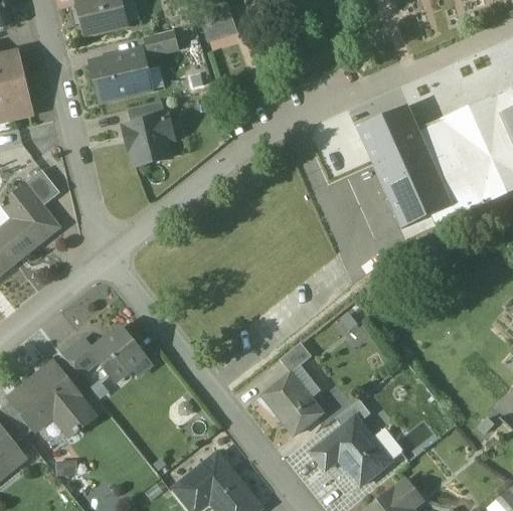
[(0,0),(0,25),(11,23),(5,0),(0,0)]
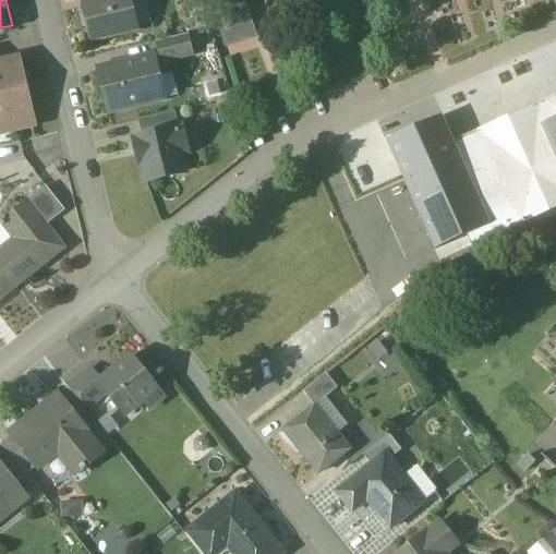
[(92,0),(87,0),(84,1),(93,35),(139,24),(132,0),(92,0)]
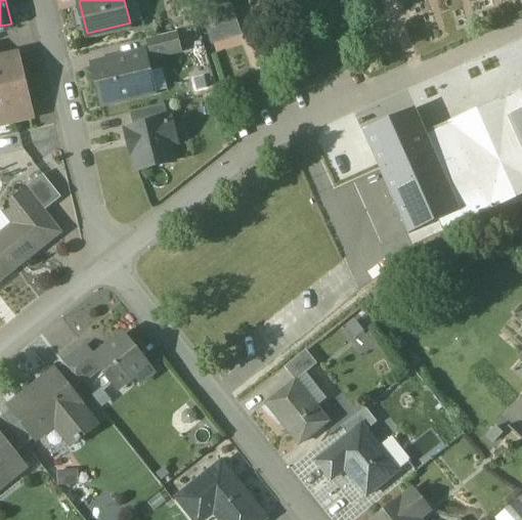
[(230,2),(218,6),(228,35),(242,30),(230,2)]
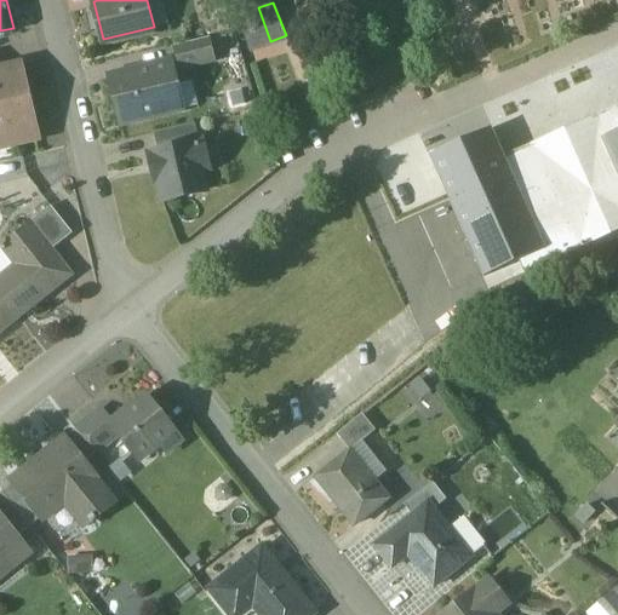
[(258,7),(244,13),(256,46),(270,41),(258,7)]
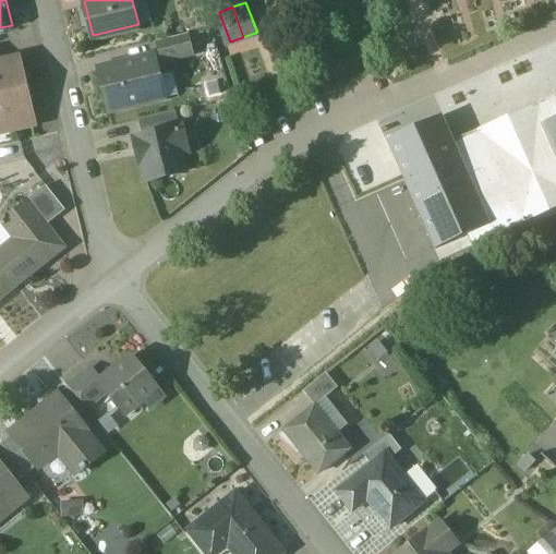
[(189,32),(159,38),(164,59),(194,51),(189,32)]
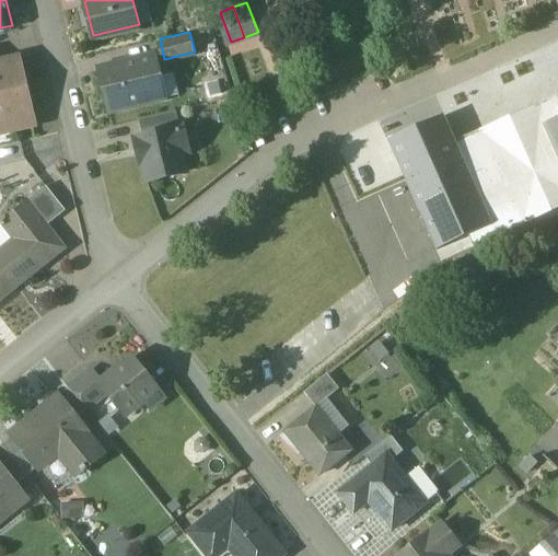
[(153,54),(101,67),(112,108),(159,97),(155,82),(160,81),(163,76),(161,70),(157,67),(153,54)]
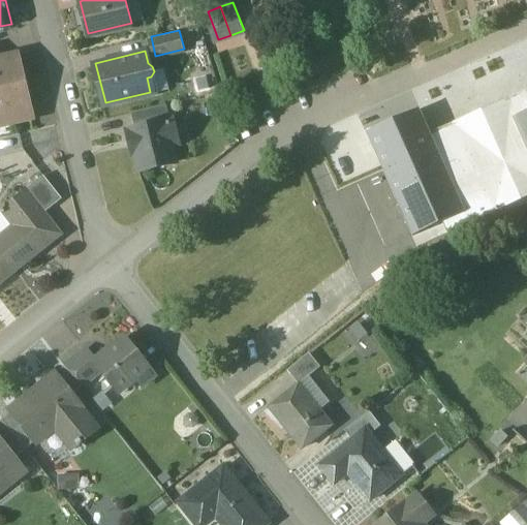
[(12,54),(0,56),(0,115),(8,113),(9,121),(33,115),(26,88),(21,89),(12,54)]
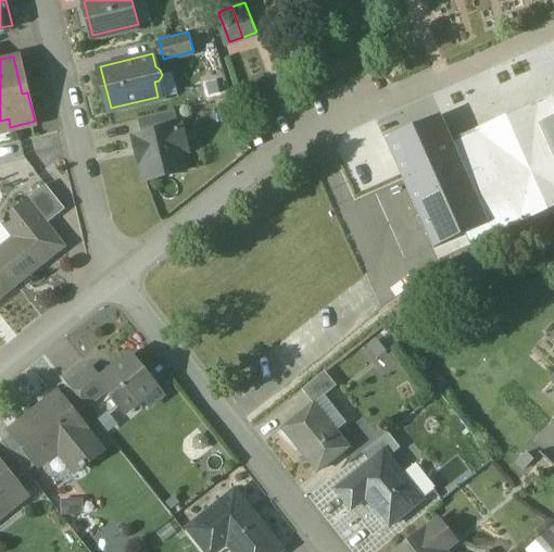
[(553,91),(453,137),(491,221),(467,231),(473,243),(553,207),(553,149),(541,121),(553,115),(553,91)]
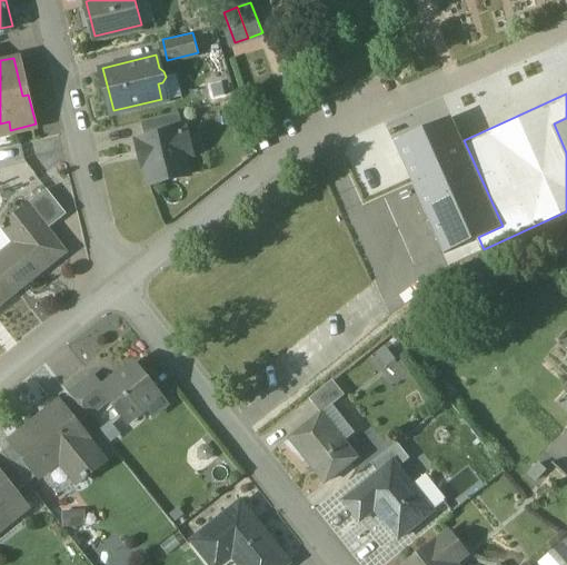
[(180,110),(141,119),(146,137),(185,128),(180,110)]
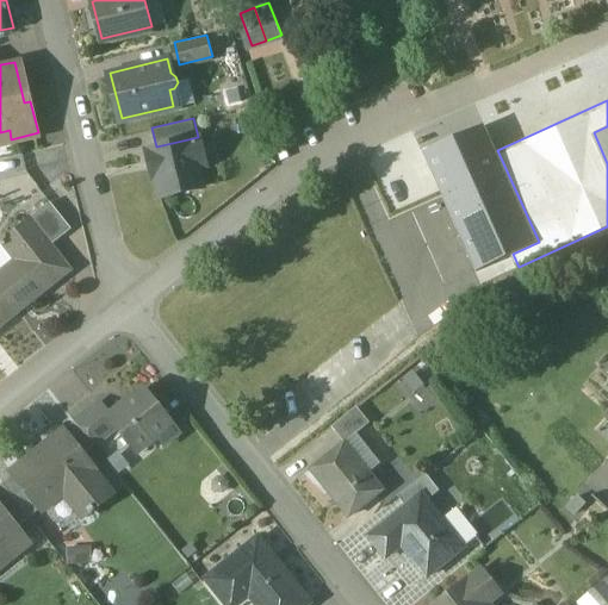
[(425,150),(478,269),(513,254),(539,242),(497,150),(485,124),(425,150)]
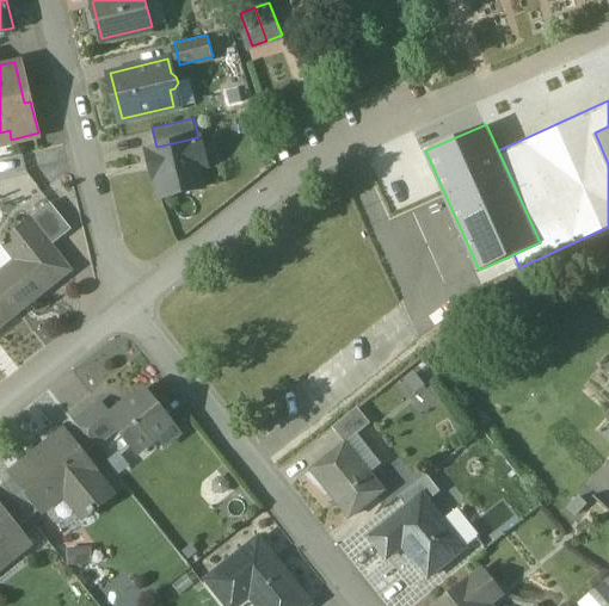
[(608,127),(595,133),(608,164),(608,127)]
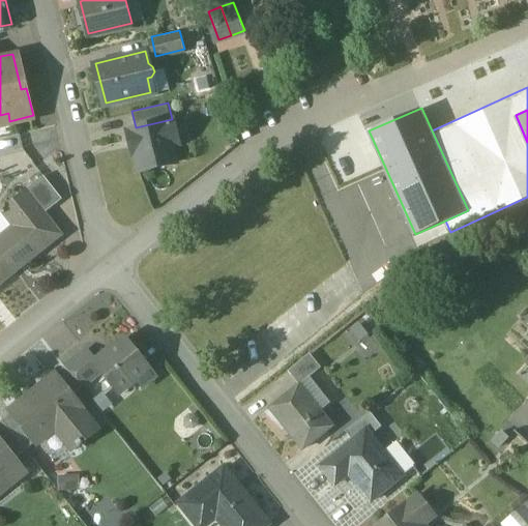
[(136,127),(128,129),(134,152),(137,152),(141,169),(176,161),(172,144),(180,142),(174,118),(172,119),(136,127)]
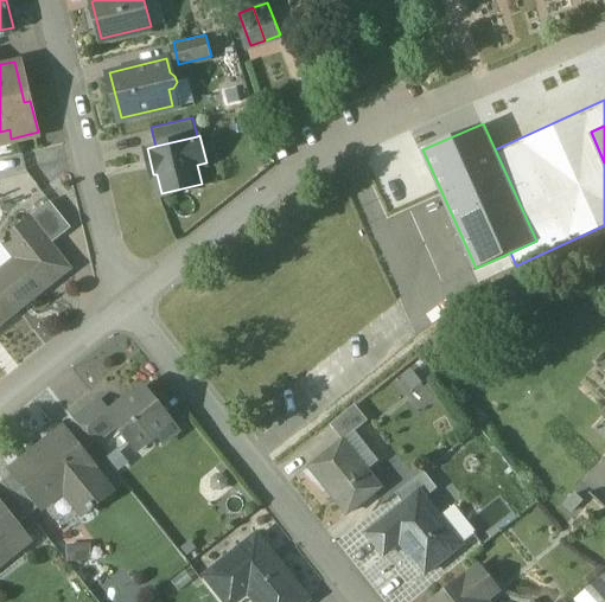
[(50,198),(31,213),(53,239),(71,225),(50,198)]
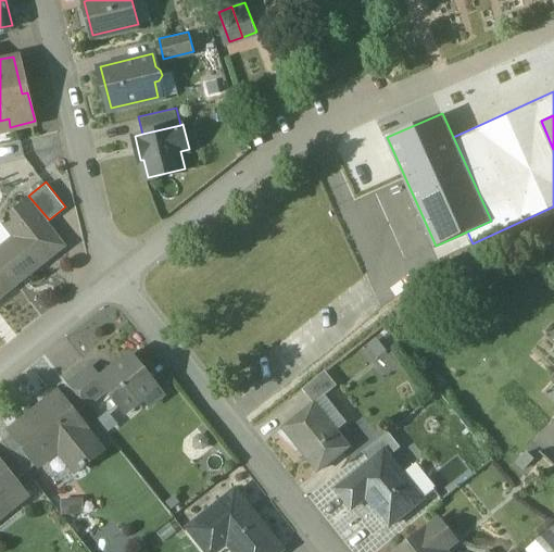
[(49,220),(28,196),(4,215),(1,217),(4,222),(14,234),(0,245),(0,258),(20,281),(67,243),(49,220)]
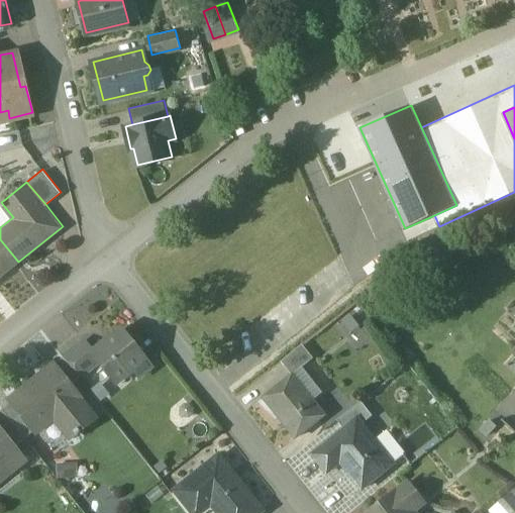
[(0,239),(0,276),(18,262),(0,239)]
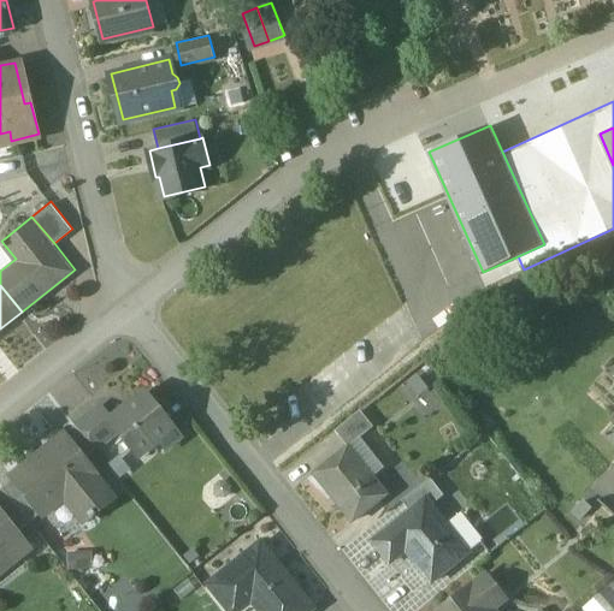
[(113,417),(112,419),(119,428),(140,454),(176,425),(148,390),(113,417)]
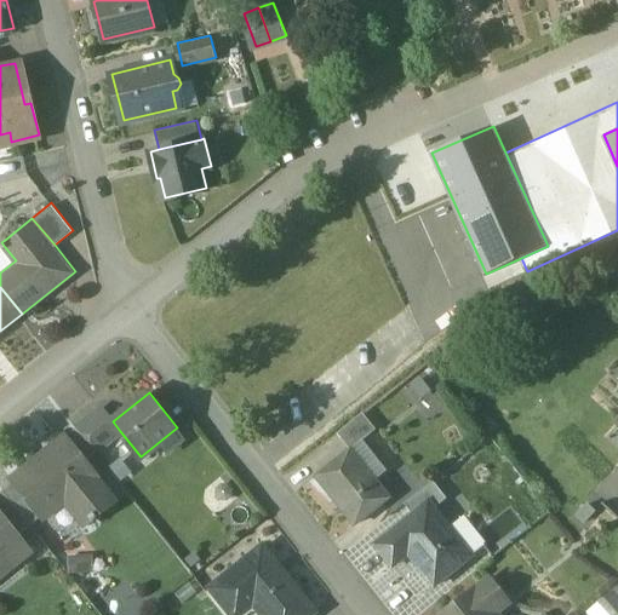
[(103,406),(78,425),(97,448),(97,449),(120,431),(113,421),(114,420),(103,406)]
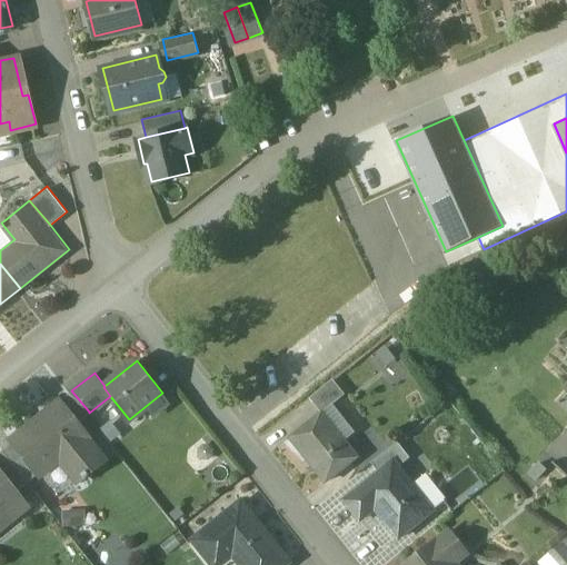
[(312,392),(322,408),(349,392),(339,376),(312,392)]
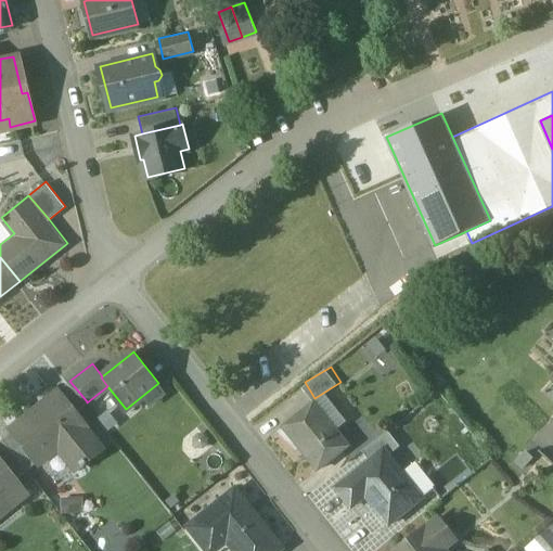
[(87,401),(69,381),(60,389),(76,410),(87,401)]
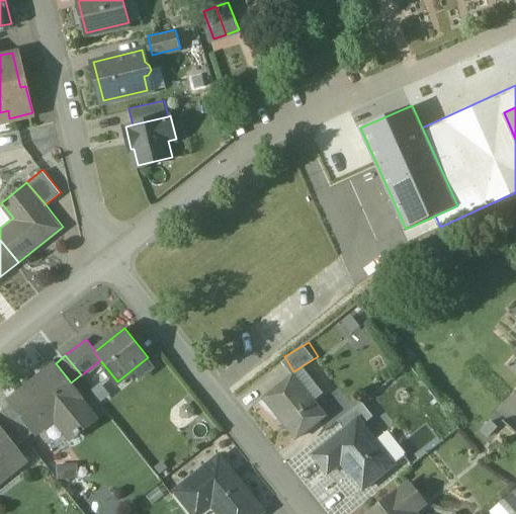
[(56,363),(11,399),(12,401),(35,429),(37,432),(56,417),(70,435),(76,431),(78,433),(81,430),(79,428),(95,416),(80,396),(81,395),(71,382),(56,363)]
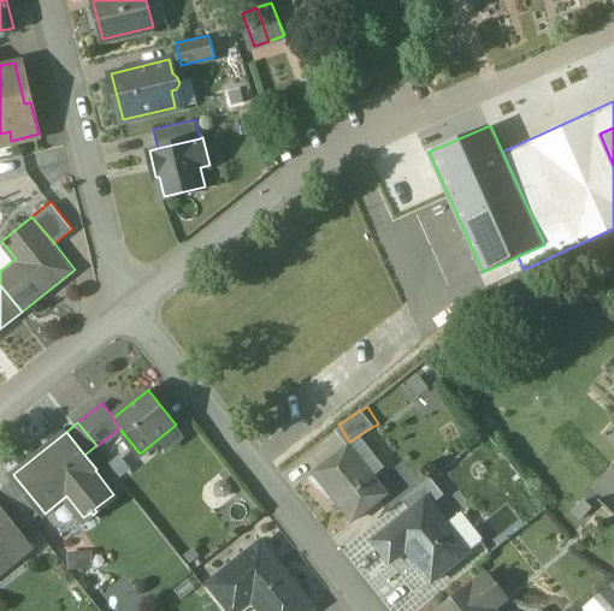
[(349,445),(316,472),(354,520),(388,492),(349,445)]
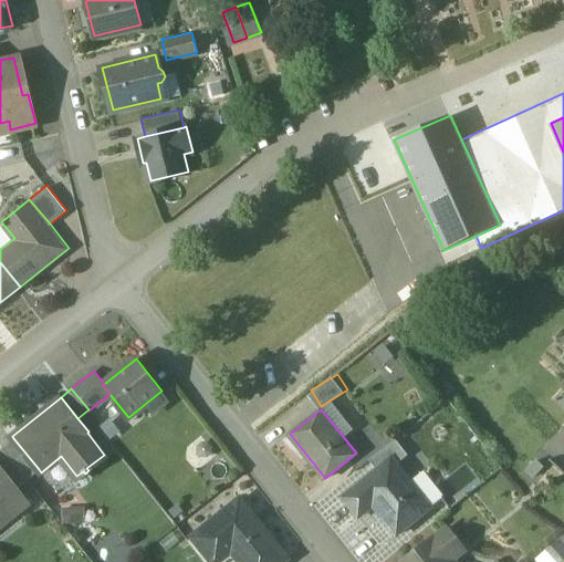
[(39,469),(13,438),(4,446),(29,477),(39,469)]
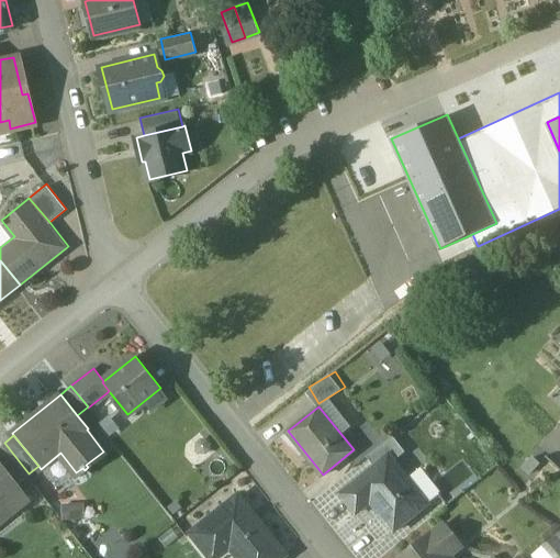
[(394,435),(368,455),(376,465),(390,453),(395,458),(406,449),(394,435)]
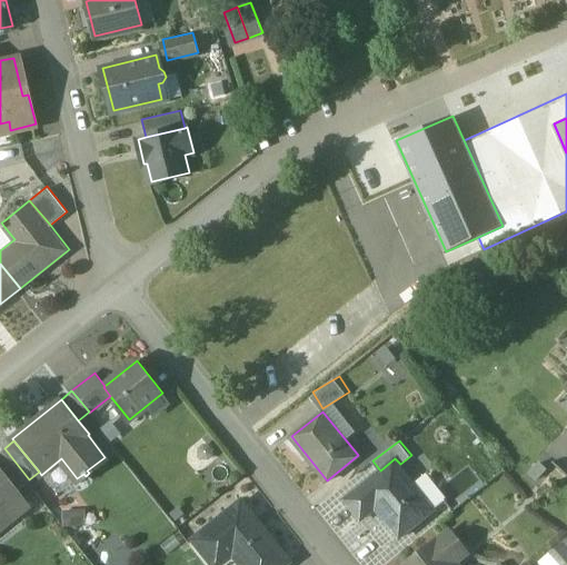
[(5,448),(3,447),(0,449),(0,468),(17,489),(29,479),(5,448)]
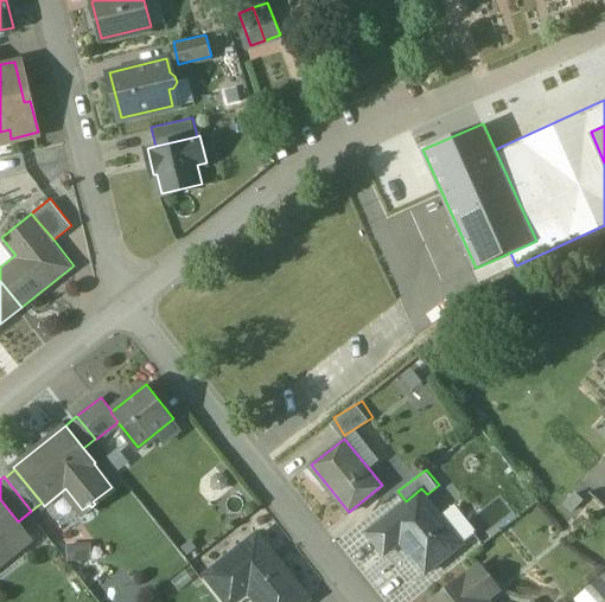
[(406,501),(370,531),(387,551),(402,539),(427,570),(464,542),(427,494),(421,488),(406,501)]
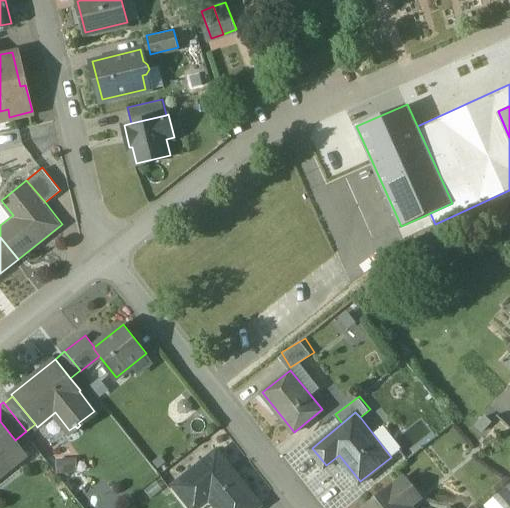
[(0,421),(0,474),(26,454),(15,440),(0,421)]
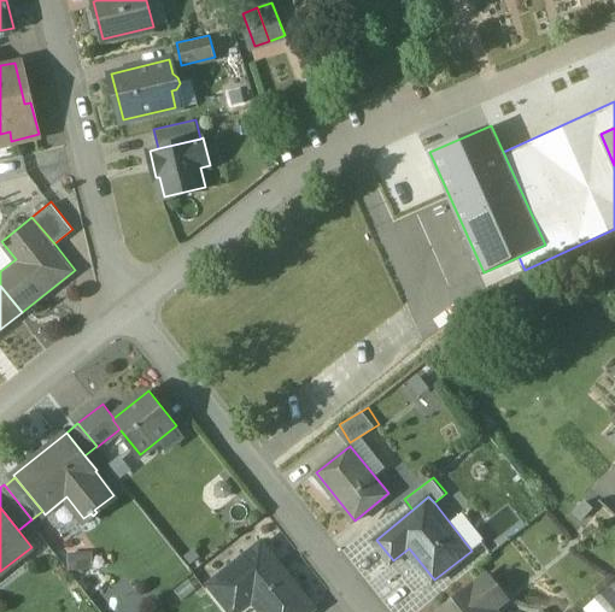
[(310,611),(317,607),(264,541),(210,583),(228,605),(247,590),(264,611),(310,611)]
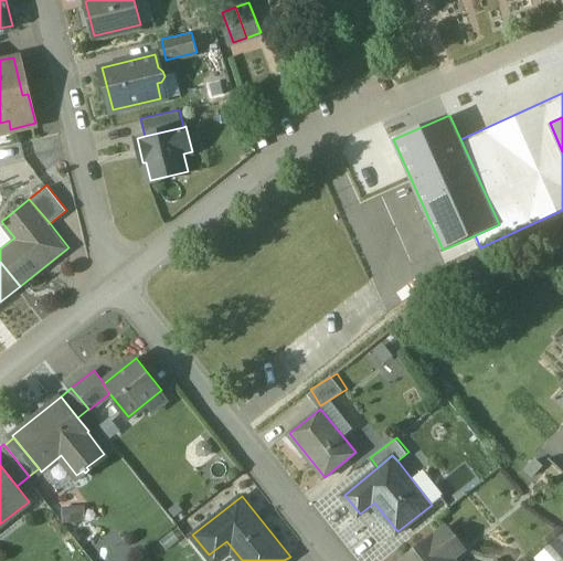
[(448,526),(402,560),(446,560),(443,557),(460,541),(448,526)]
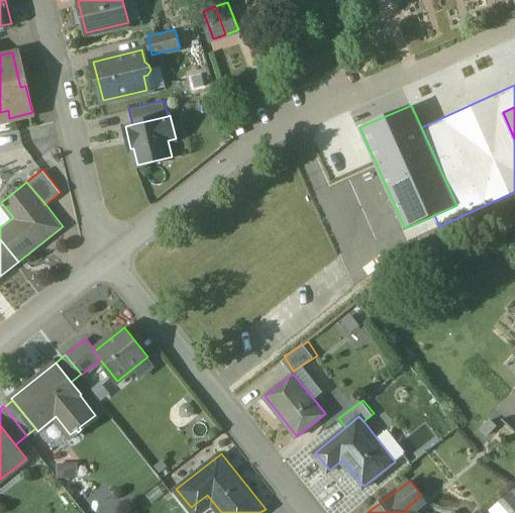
[(104,503),(107,510),(122,502),(110,482),(82,497),(90,511),(104,503)]
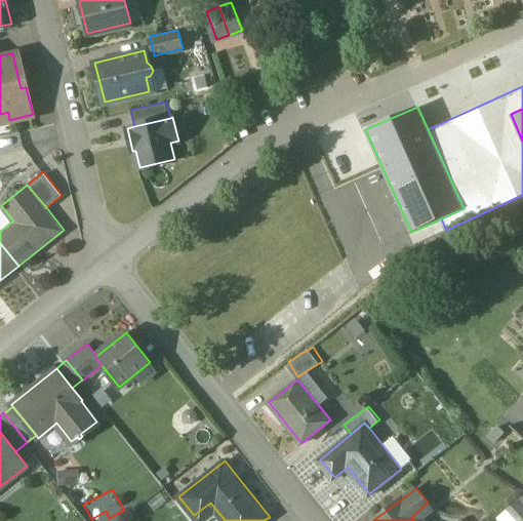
[(504,520),(522,520),(522,499),(499,512),(504,520)]
